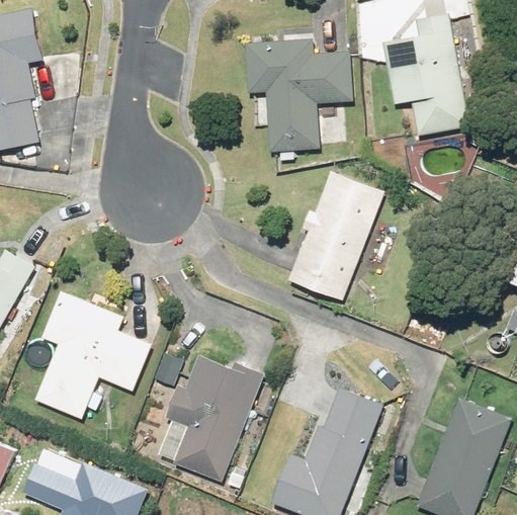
[(33,9),(0,14),(0,149),(35,143),(28,101),(33,100),(26,59),(42,56),(33,9)]
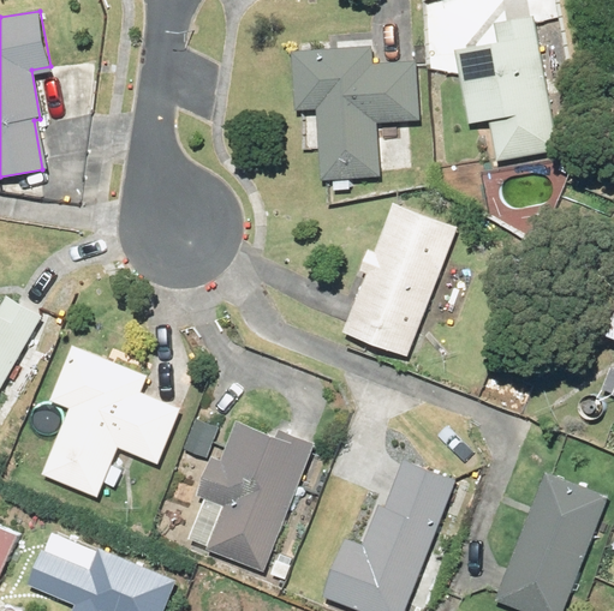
[(554,151),(534,13),(495,19),(499,45),(457,52),(468,125),(487,123),(493,161),(554,151)]
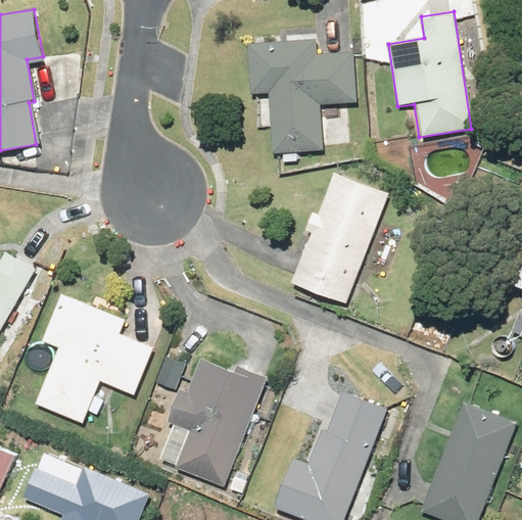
[(248,93),(269,92),(271,153),(319,151),(317,102),(357,100),(354,53),(316,55),(316,40),(246,43),(248,93)]
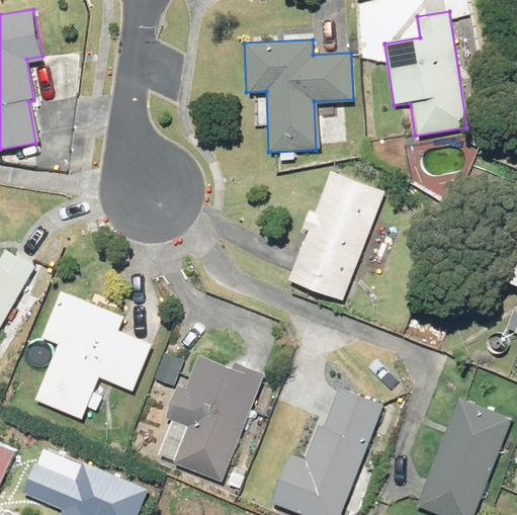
[(317,211),(312,208),(304,229),(309,231),(289,279),(345,302),(388,195),(332,172),(317,211)]
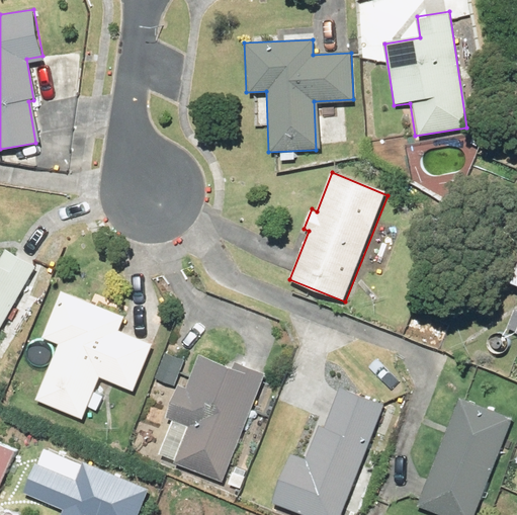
[(0,323),(30,266),(2,251),(0,255),(0,323)]
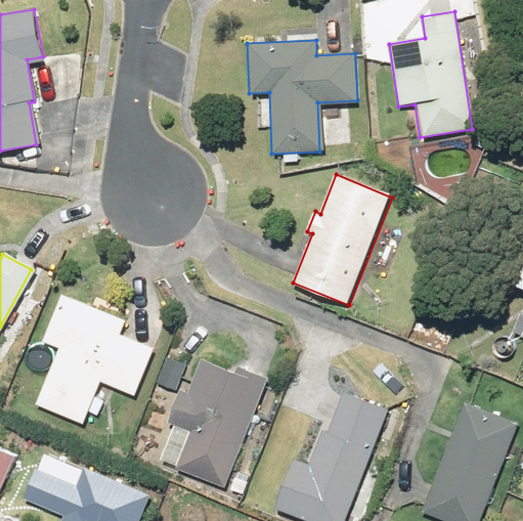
[(522,273),(518,285),(522,287),(522,312),(521,312),(512,332),(522,337),(522,273)]
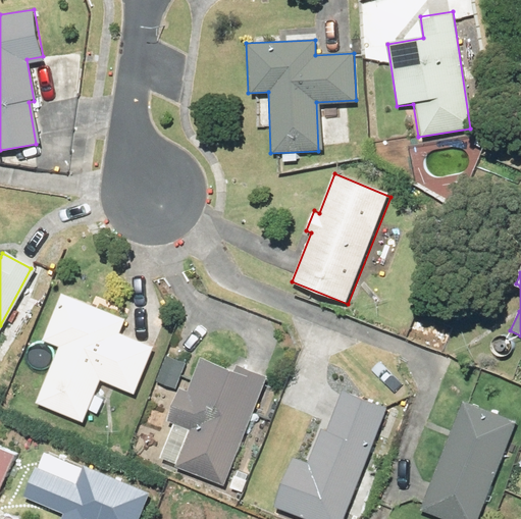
[(44,343),(56,347),(36,401),(85,419),(99,380),(134,394),(152,347),(118,333),(123,317),(62,295),(44,343)]
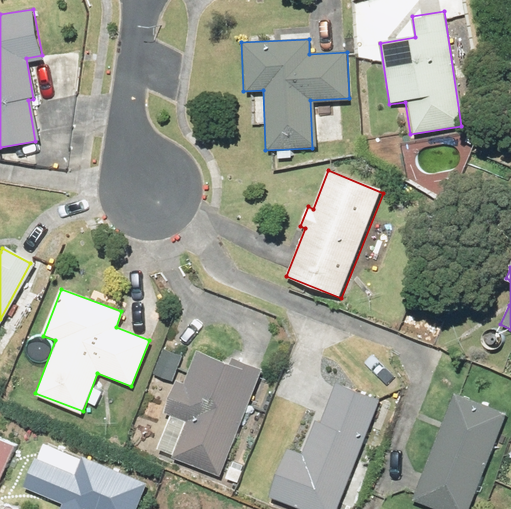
[(176,355),(160,349),(151,373),(167,379),(176,355)]
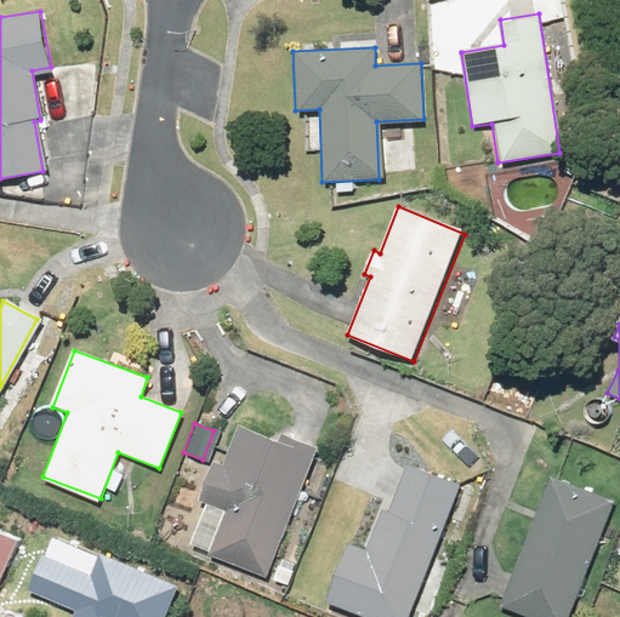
[(183,546),(263,578),(313,456),(238,426),(222,462),(212,458),(194,502),(199,504),(183,546)]
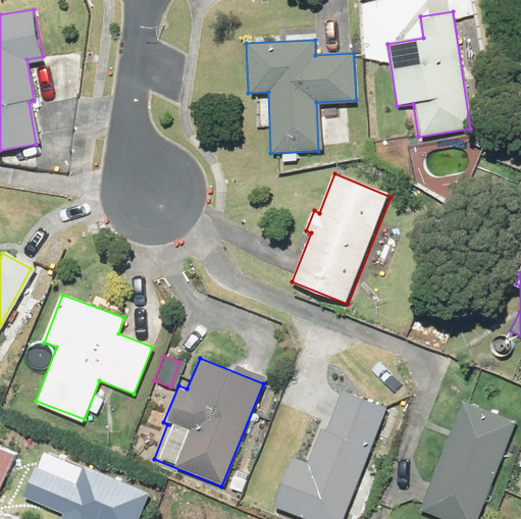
[(340,518),(351,494),(368,501),(375,483),(358,476),(385,409),(341,391),(323,431),(320,430),(306,464),(292,459),(273,504),(310,518),(340,518)]
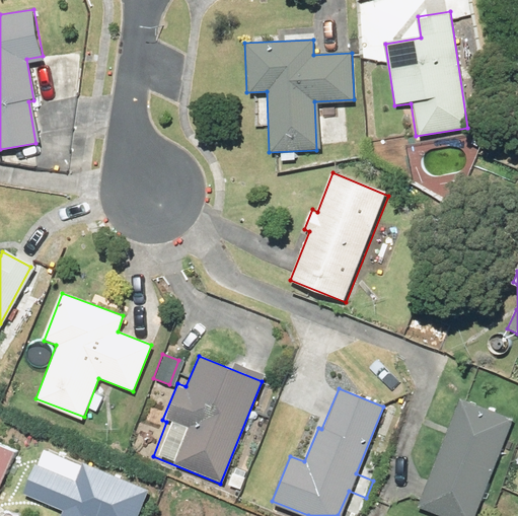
[(476,515),(513,417),(456,396),(417,506),(443,515),(476,515)]
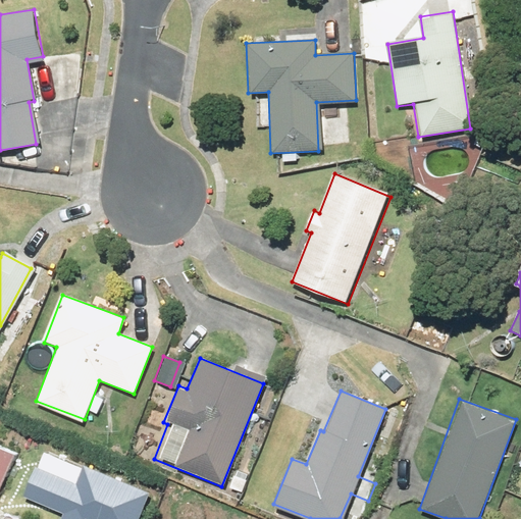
[(0,477),(11,451),(0,447),(0,477)]
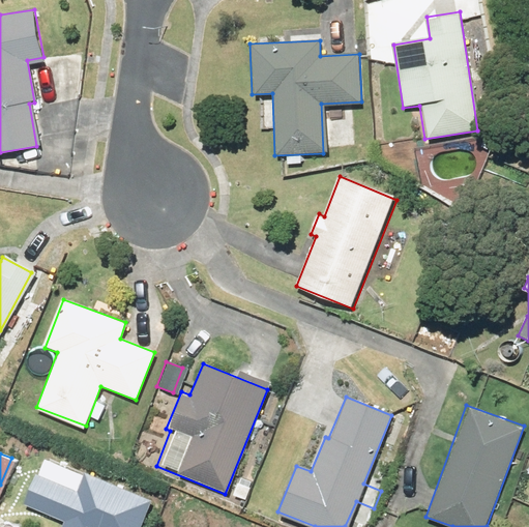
[(43,478),(32,504),(67,521),(65,526),(146,526),(157,503),(92,474),(83,496),(43,478)]
